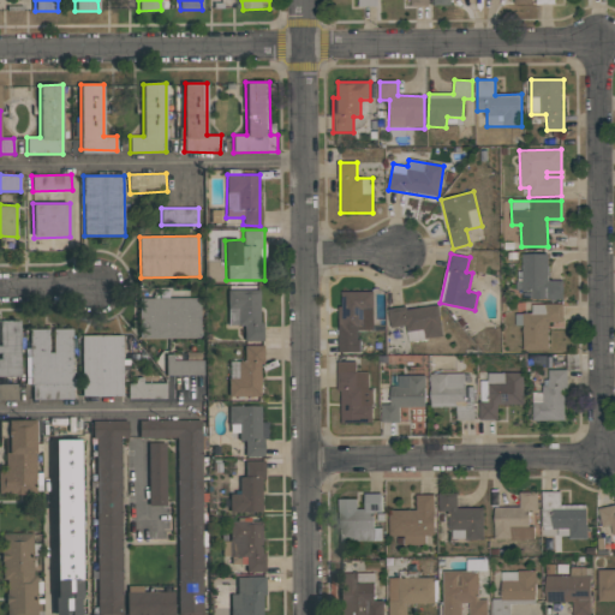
[(563,300),(563,281),(548,281),(548,254),(521,254),(520,291),(531,291),(531,299),(563,300)]
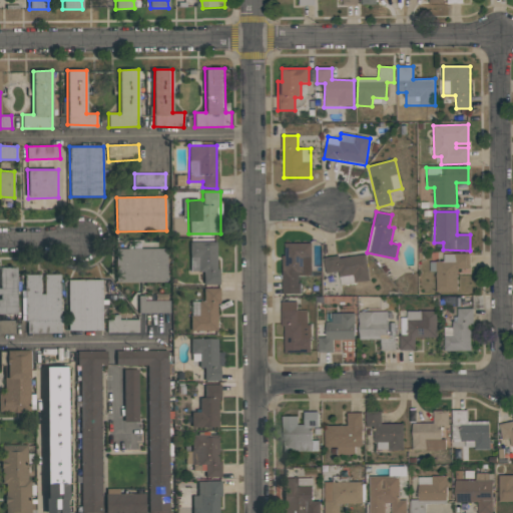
[(217,241),(189,241),(190,272),(203,272),(203,284),(217,284),(217,241)]
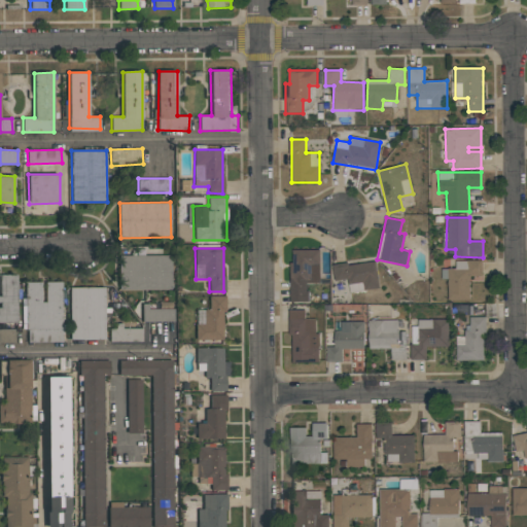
[(291,303),(308,302),(308,281),(321,281),(320,250),(290,250),(291,303)]
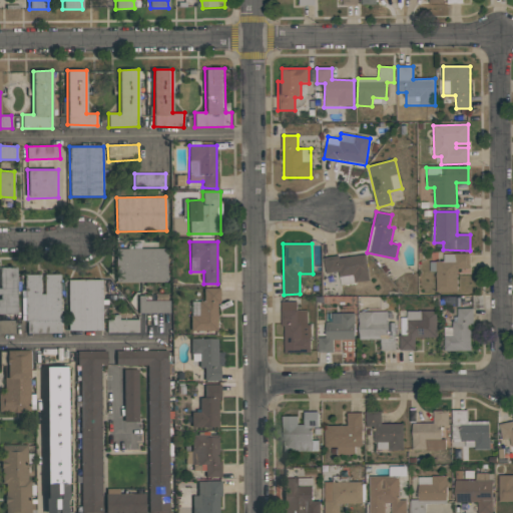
[(166,247),(115,248),(116,283),(167,282),(166,247)]
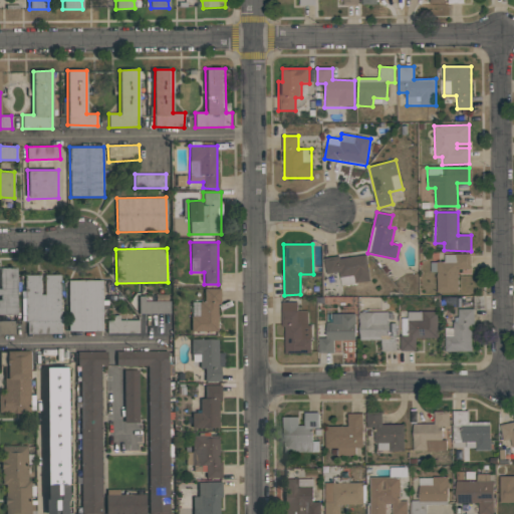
[(324,260),(326,274),(339,272),(341,286),(370,282),(366,254),(324,260)]
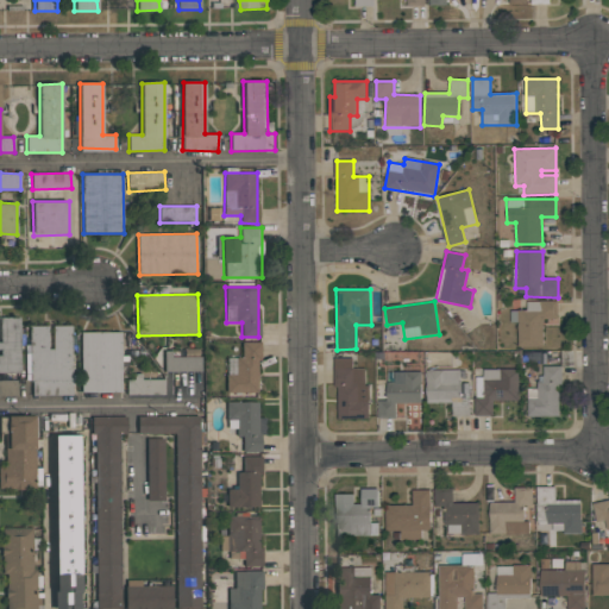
[(544,347),(544,319),(558,319),(558,302),(527,302),(527,311),(512,311),(512,324),(519,324),(519,347),(544,347)]
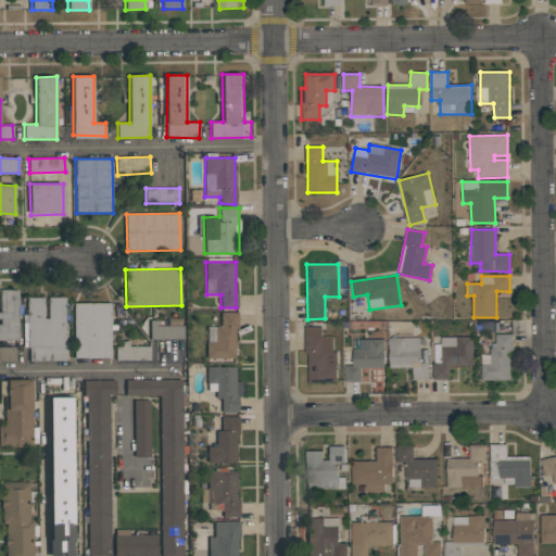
[(0,340),(20,340),(19,289),(0,289),(0,340)]
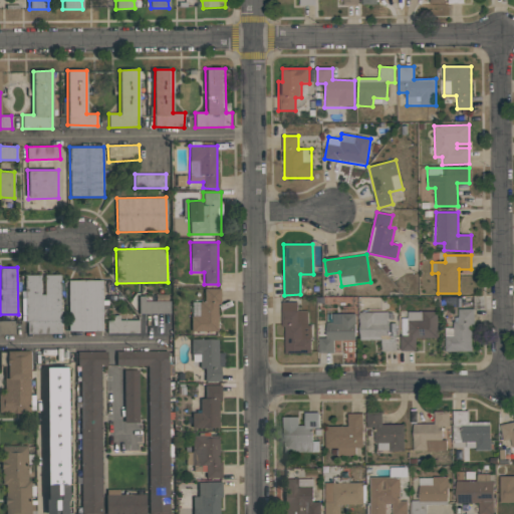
[(61,333),(60,274),(42,274),(25,275),(26,333),(61,333)]
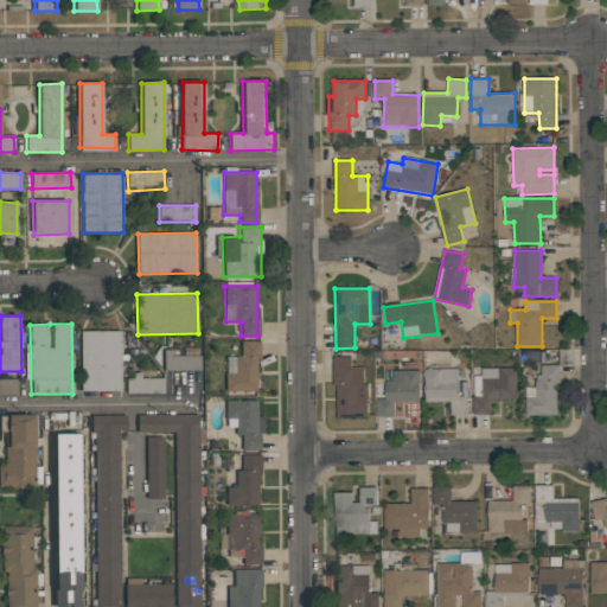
[(121,331),(81,331),(82,391),(122,390),(121,331)]
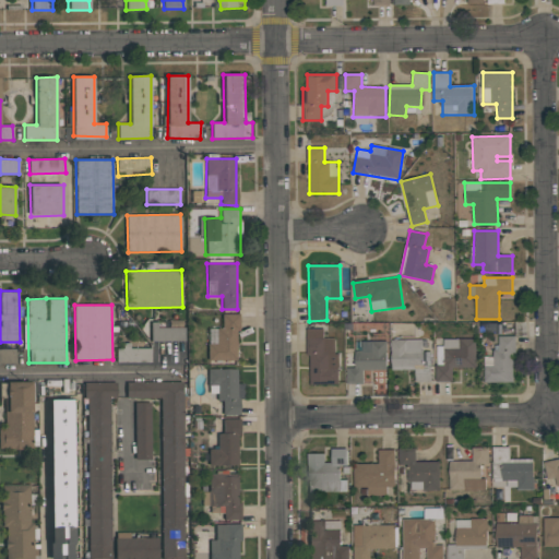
[(209,360),(238,360),(237,313),(222,314),(222,328),(207,329),(209,360)]
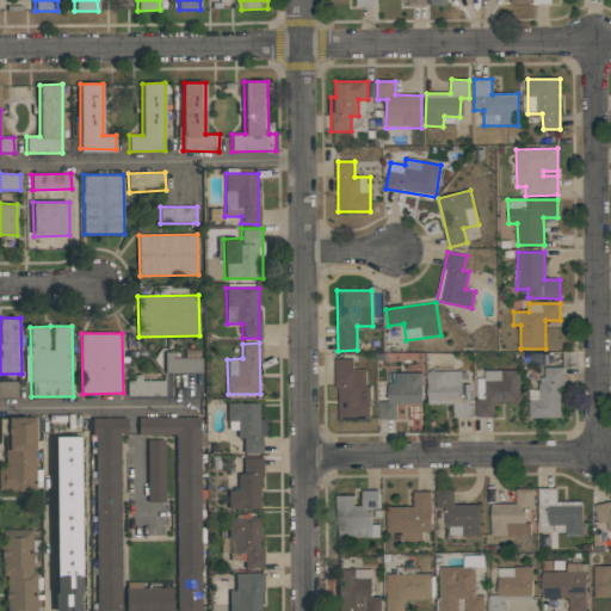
[(202,372),(202,358),(166,359),(166,374),(202,372)]
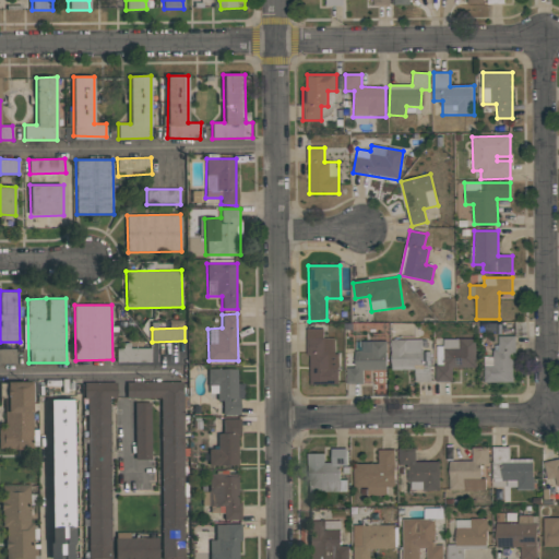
[(340,384),(340,353),(335,353),(335,339),(324,339),(323,330),(308,330),(309,385),(340,384)]
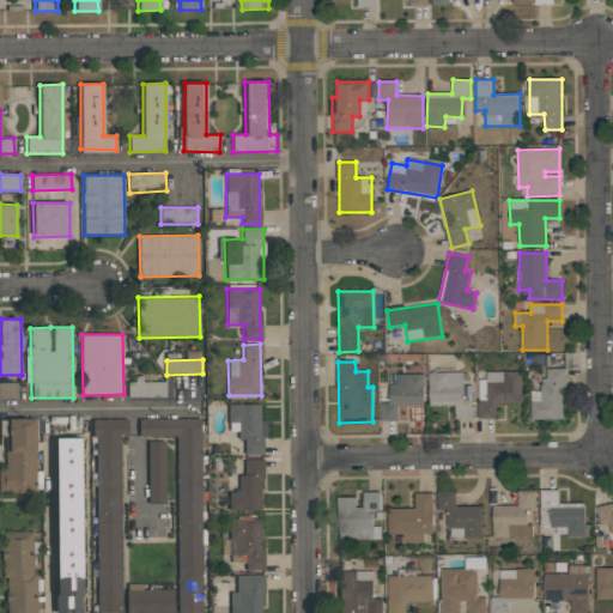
[(565,369),(547,369),(546,380),(541,380),(541,392),(532,392),(532,420),(564,420),(565,369)]
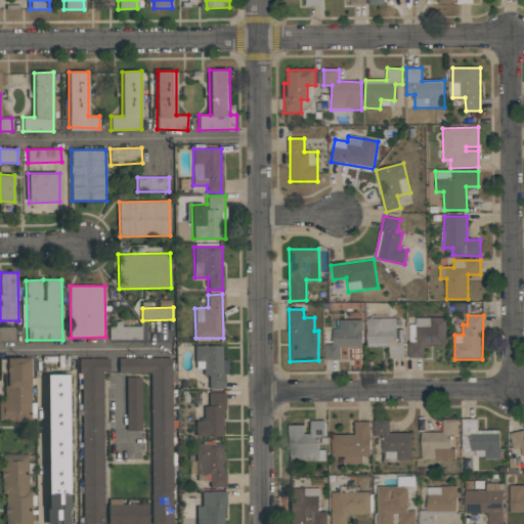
[(395,318),(366,319),(367,347),(389,347),(390,358),(404,358),(404,329),(395,330),(395,318)]
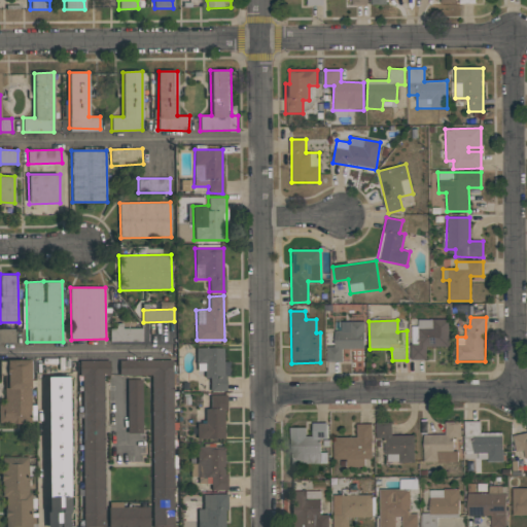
[(449,347),(449,320),(413,320),(413,359),(427,359),(427,347),(449,347)]
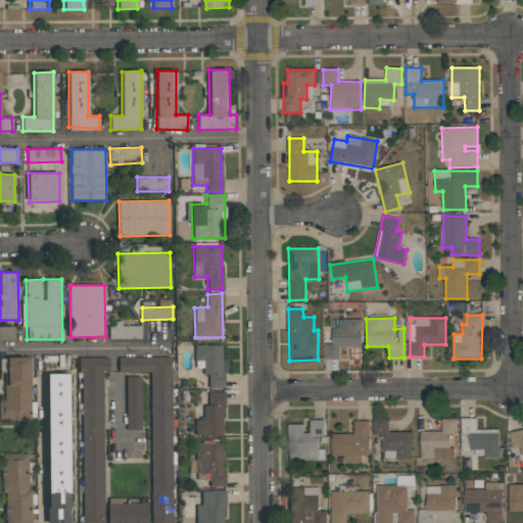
[(362,320),(339,320),(339,328),(332,328),(332,337),(324,337),(324,360),(340,360),(340,346),(362,346),(362,320)]
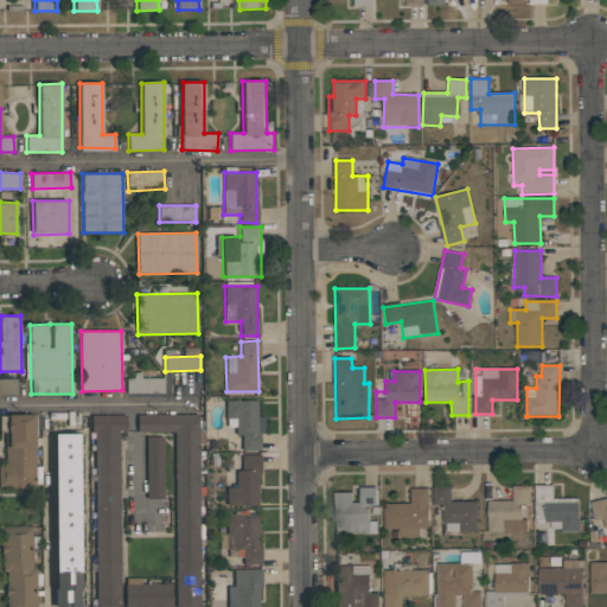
[(127,394),(165,393),(164,377),(141,378),(141,372),(127,372),(127,394)]
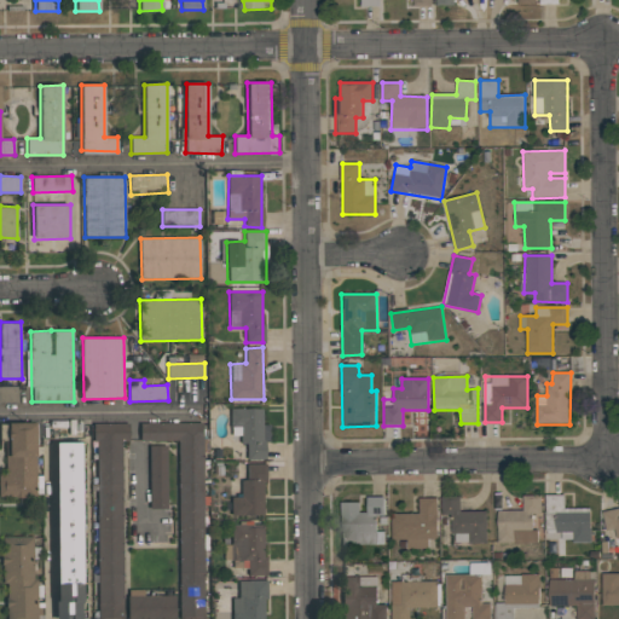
[(0,385),(0,401),(16,401),(16,386),(0,385)]
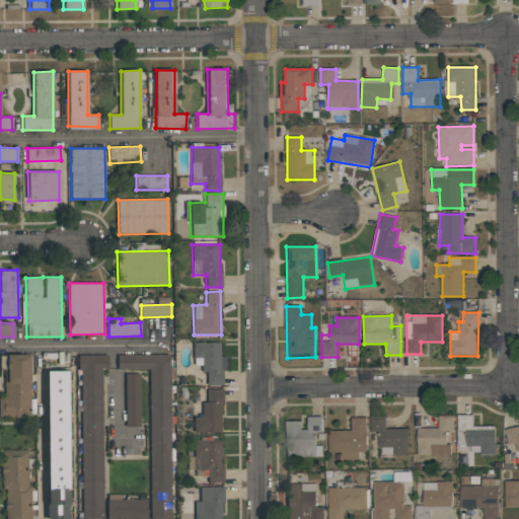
[(205,385),(223,384),(223,370),(226,369),(226,356),(220,356),(220,342),(194,343),(194,365),(205,365),(205,385)]
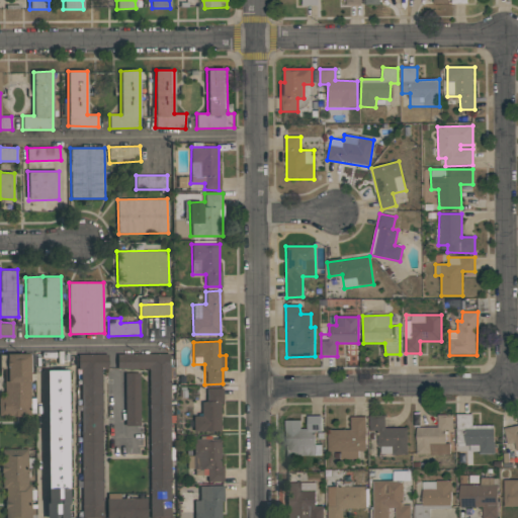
[(29,353),(6,354),(6,397),(0,396),(0,416),(30,416),(29,353)]
